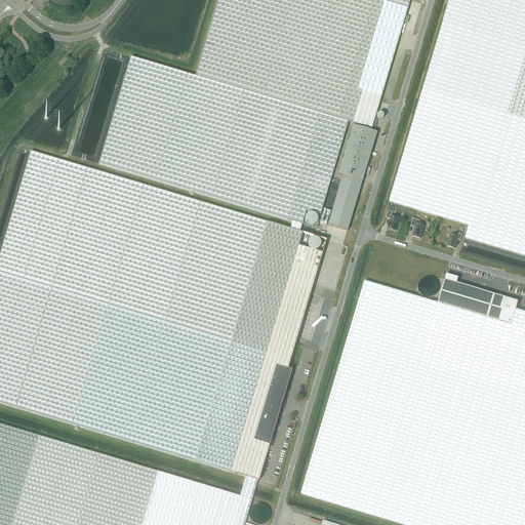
[(410,0),(217,0),(195,77),(131,57),(98,164),(292,221),(301,225),(307,211),(320,215),(348,122),(372,128),(410,0)]
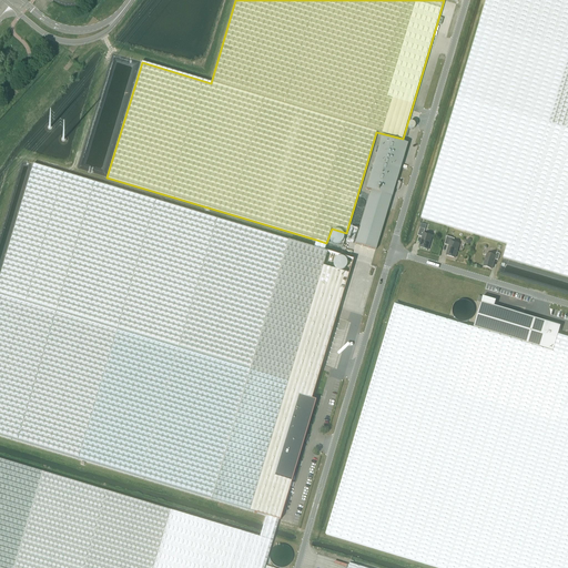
[(567,0),(486,0),(422,219),(507,244),(504,259),(567,276),(567,0)]
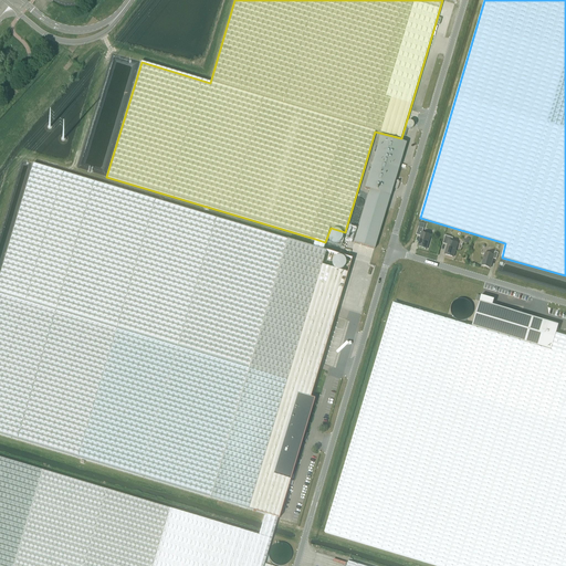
[(369,189),(354,243),(375,249),(407,143),(380,135),(365,188),(369,189)]
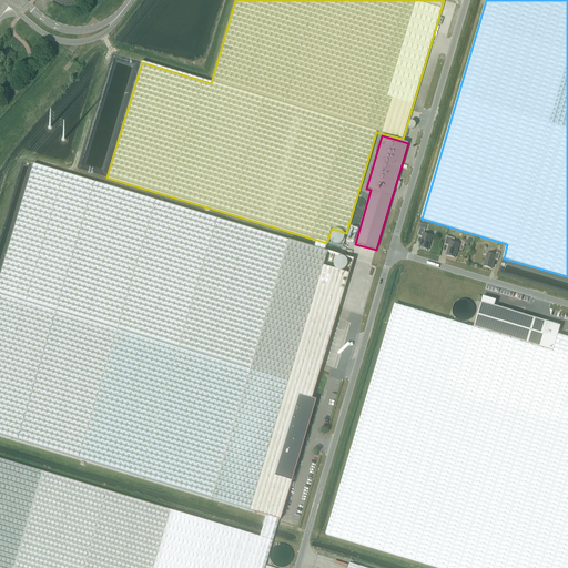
[(33,164),(0,274),(0,436),(265,516),(279,519),(280,520),(283,510),(304,440),(306,442),(308,435),(306,434),(316,399),(312,398),(313,394),(321,365),(335,317),(348,274),(323,266),(327,252),(324,251),(314,249),(33,164)]
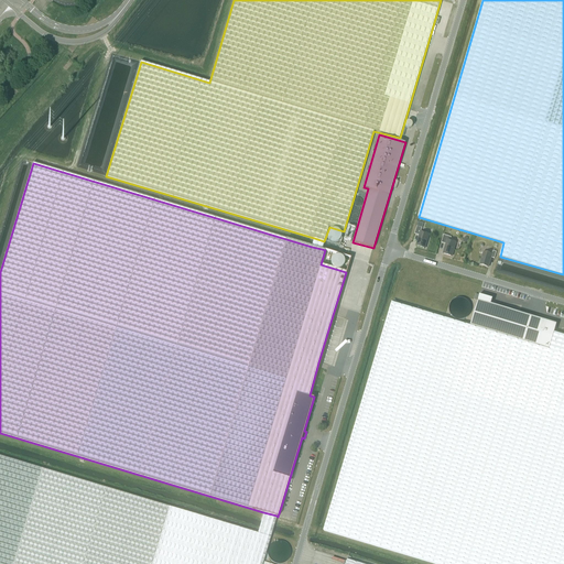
[(416,246),(425,248),(429,235),(421,231),(422,228),(416,226),(414,234),(420,236),(416,246)]
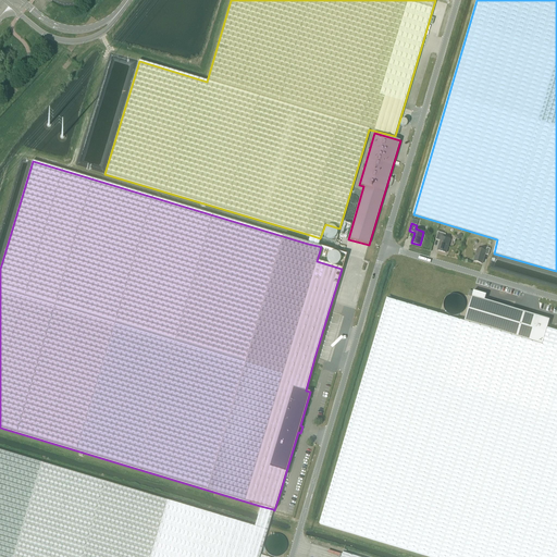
[(437,233),(435,239),(441,240),(437,250),(446,254),(450,239),(444,238),(445,234),(438,232),(437,233)]
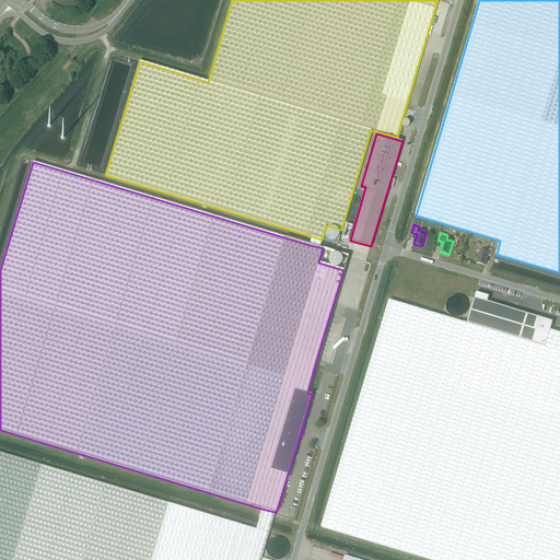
[(310,245),(319,247),(322,240),(312,236),(310,245)]
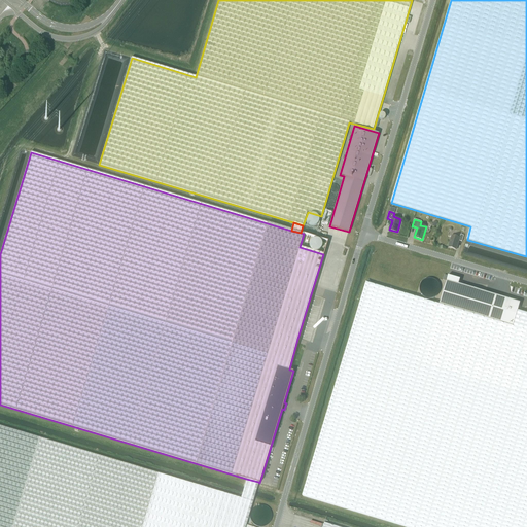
[(448,247),(456,249),(459,241),(462,242),(464,236),(461,235),(460,238),(452,236),(448,247)]
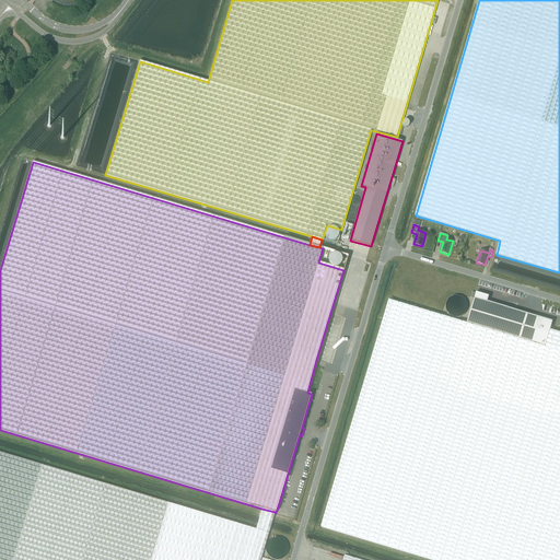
[(476,292),(467,324),(559,350),(559,333),(550,330),(552,322),(488,302),(489,296),(476,292)]
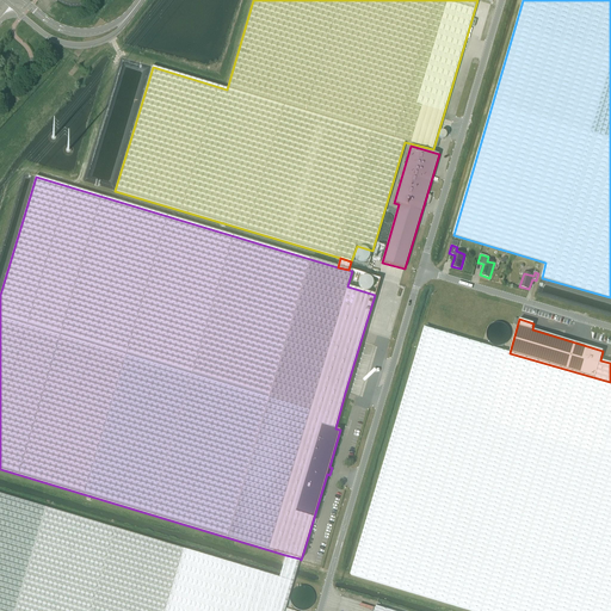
[(610,610),(610,382),(510,353),(425,327),(351,575),(473,610),(610,610)]
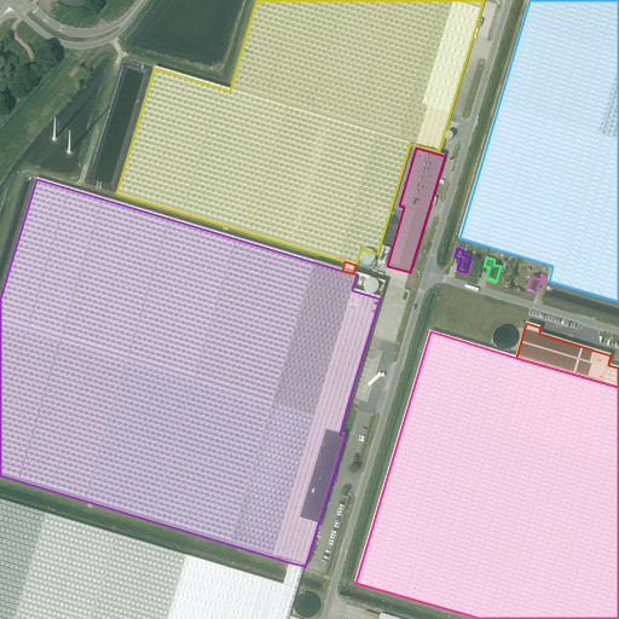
[(0,618),(242,618),(255,577),(116,536),(0,499),(0,618)]
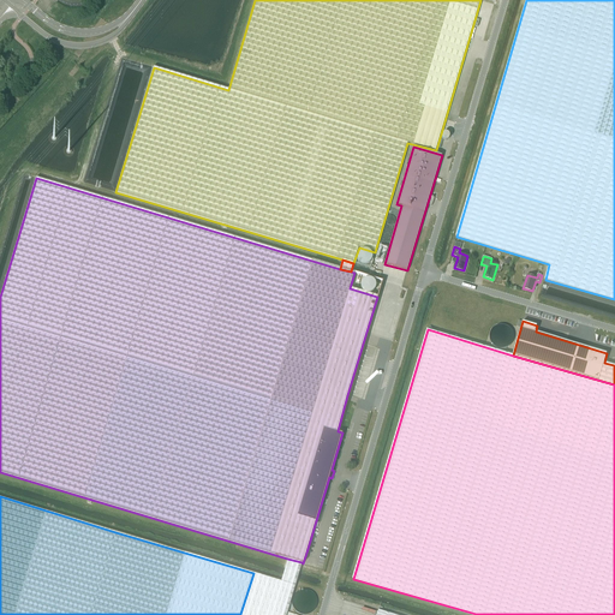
[(254,573),(240,614),(286,614),(296,586),(297,581),(297,579),(299,572),(300,569),(302,562),(287,559),(286,565),(285,568),(282,574),(282,577),(281,581),(254,573)]
